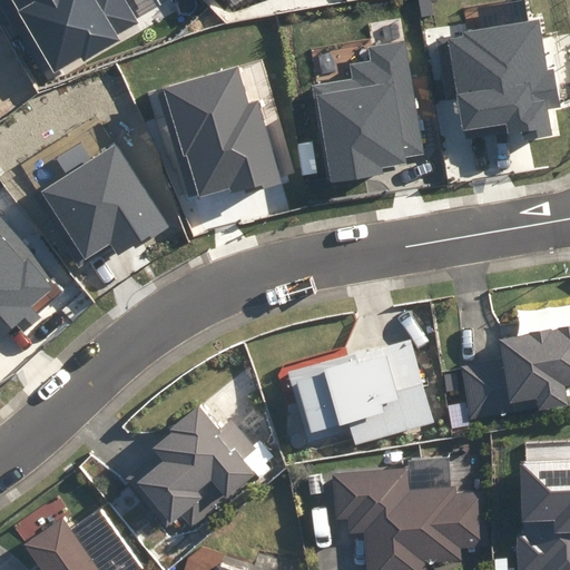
[(0,0),(45,75),(81,52),(85,59),(118,39),(110,28),(133,15),(124,0),(0,0)]
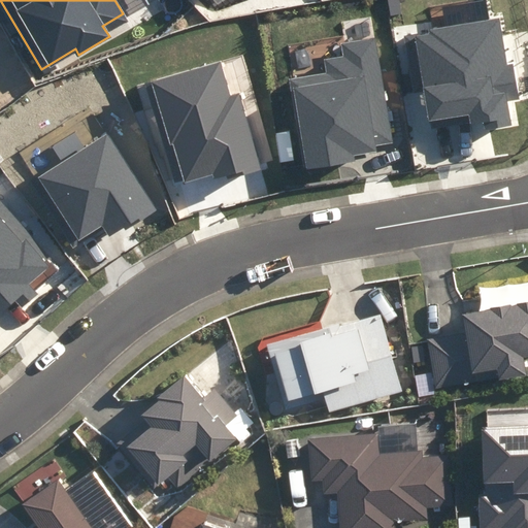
[(496,15),(414,30),(429,119),(468,111),(471,130),(507,124),(504,101),(519,99),(514,64),(504,66),(496,15)]
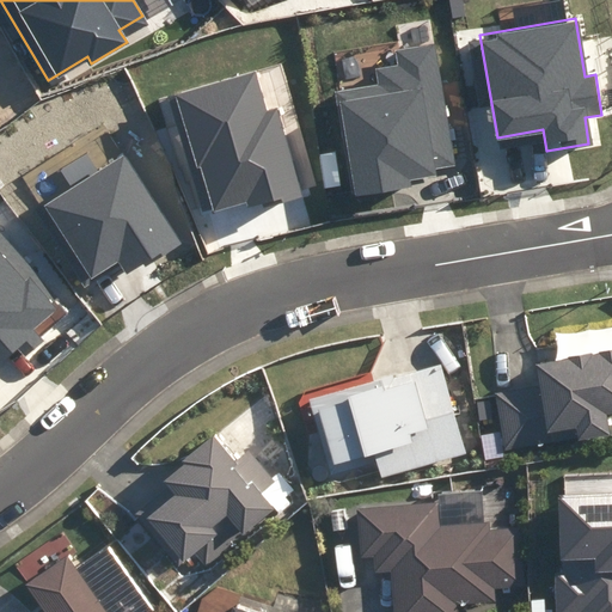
[(338,96),(355,194),(409,185),(408,175),(453,166),(433,46),(397,53),(399,65),(375,69),(379,89),(338,96)]
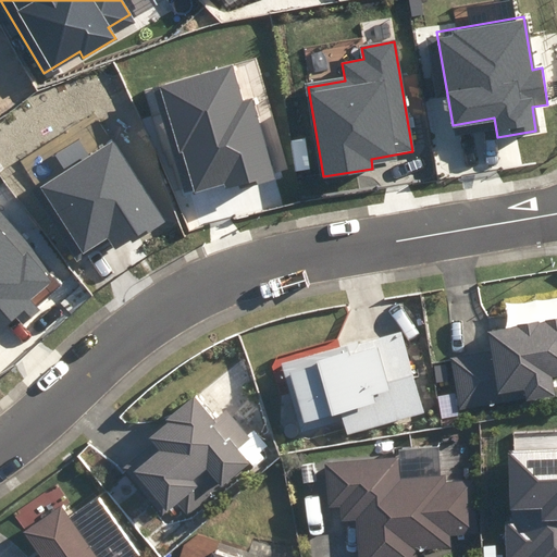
[(232,66),(163,86),(193,193),(226,183),(227,189),(274,176),(252,99),(242,101),(232,66)]
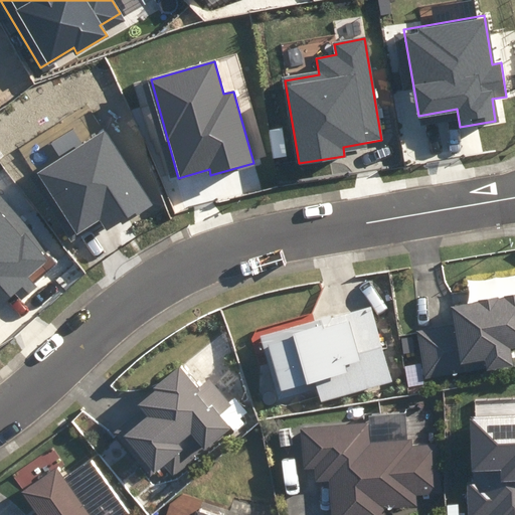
[(105,131),(38,173),(77,233),(99,219),(106,230),(151,201),(105,131)]
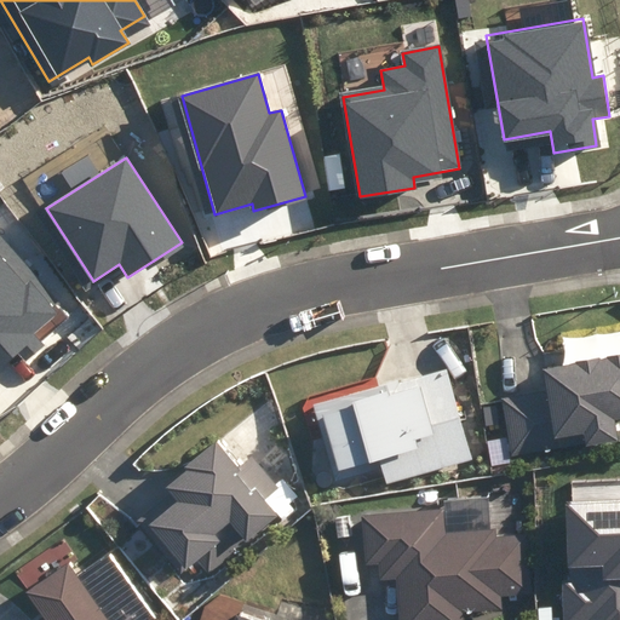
[(0,365),(16,352),(23,362),(42,345),(34,337),(63,311),(0,239),(0,365)]
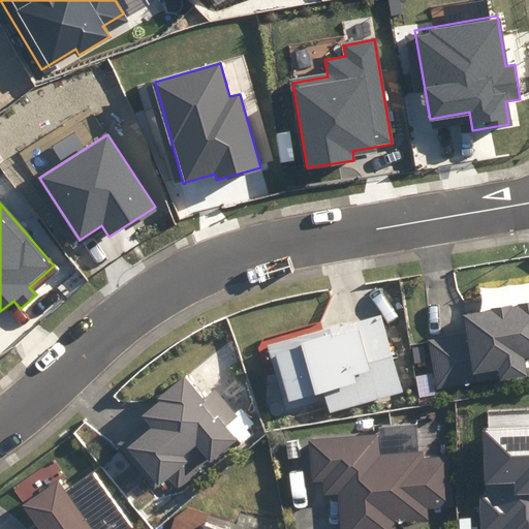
[(429,342),(436,390),(528,375),(528,369),(527,353),(528,353),(528,302),(468,311),(471,336),(429,342)]
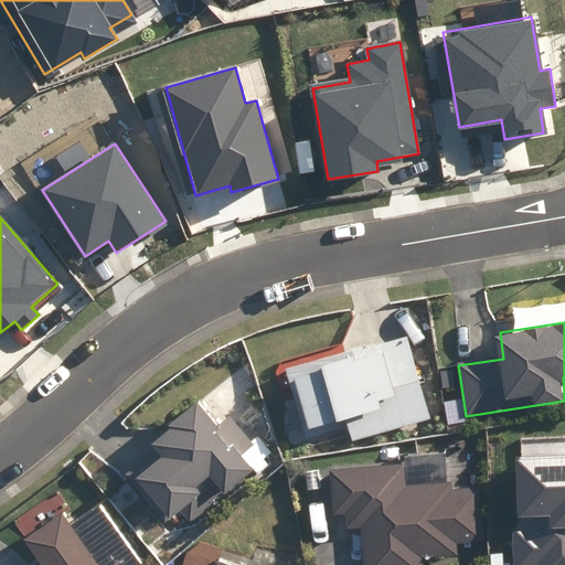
[(408,330),(290,363),(310,433),(352,422),(356,436),(433,415),(408,330)]
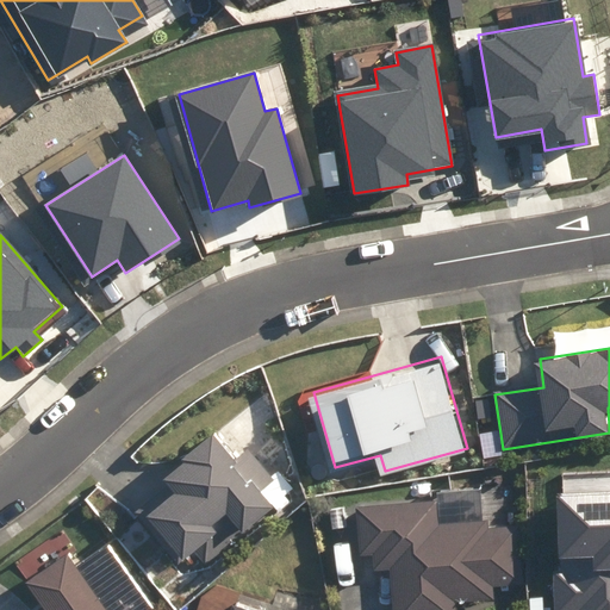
[(141,509),(182,559),(192,552),(191,551),(224,523),(218,515),(232,503),(249,522),(279,497),(267,481),(275,475),(251,446),(243,453),(221,424),(191,449),(194,453),(174,470),(179,477),(141,509)]
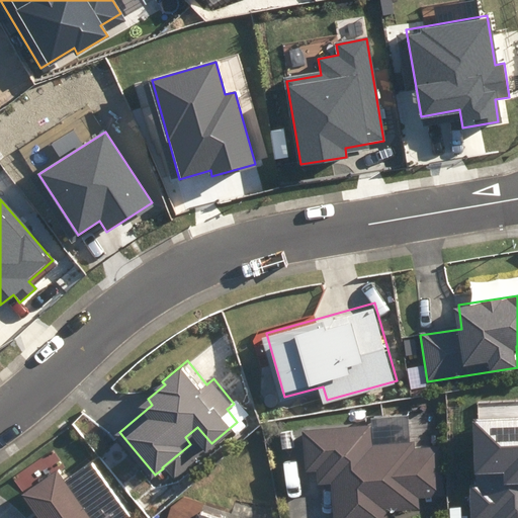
[(517,517),(517,419),(473,422),(477,486),(470,487),(471,517),(517,517)]
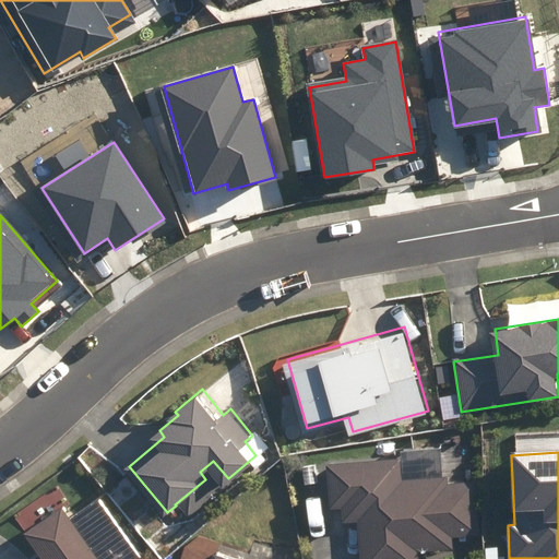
[(403,454),(330,459),(333,504),(346,503),(347,518),(361,518),(363,558),(420,558),(420,546),(456,544),(455,532),(478,531),(476,478),(450,479),(449,473),(404,475),(403,454)]
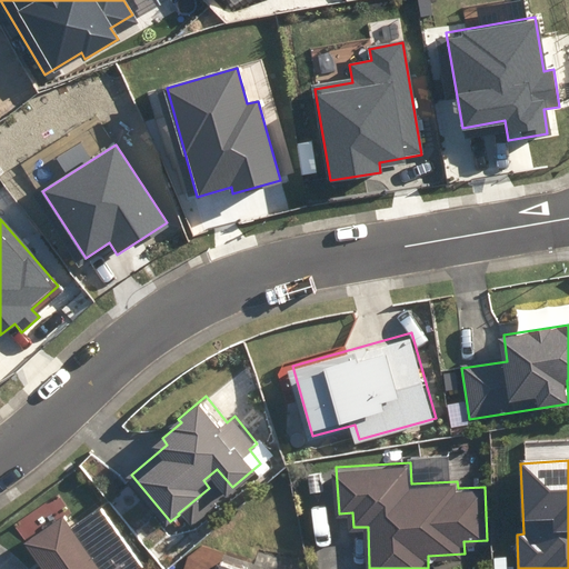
[(42,568),(111,568),(68,508),(33,532),(53,561),(42,568)]
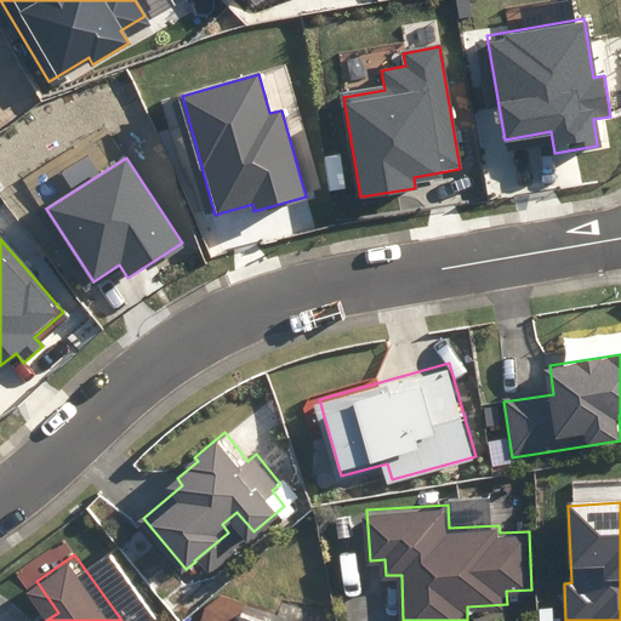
[(296,620),(245,604),(239,620),(296,620)]
